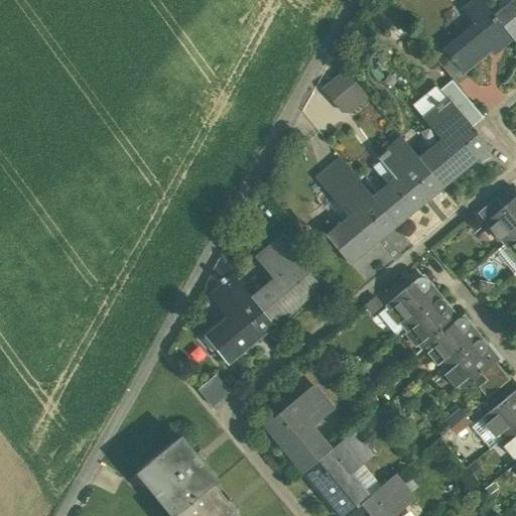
[(463,44),(458,38),(443,50),(462,73),(496,43),(500,47),(511,38),(497,20),(479,0),(475,0),(463,10),(479,30),(463,44)]
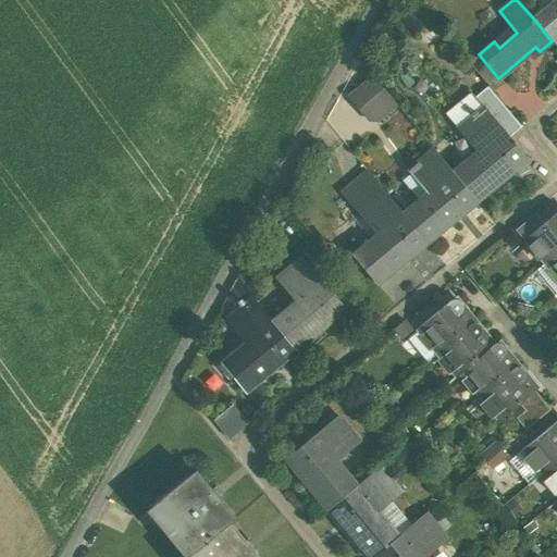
[(556,14),(552,9),(536,22),(552,41),(556,47),(556,45),(556,14)]
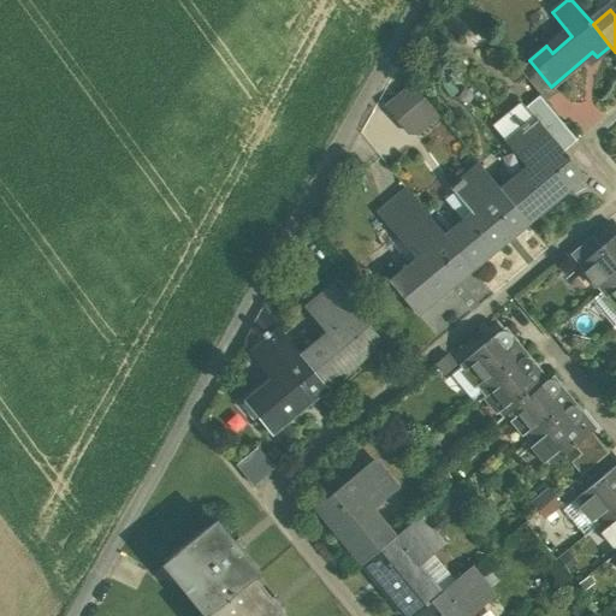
[(551,87),(529,60),(517,70),(544,101),(555,93),(551,87)]
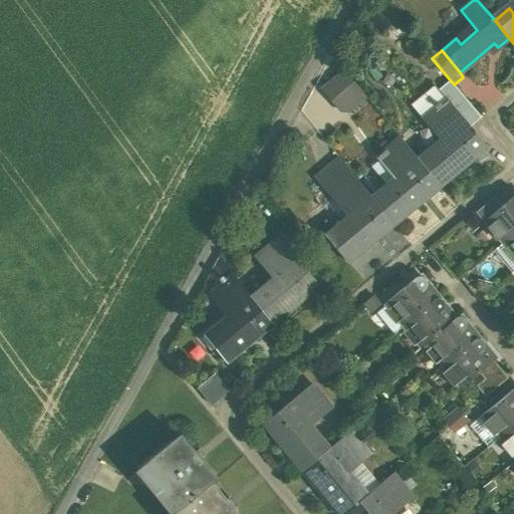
[(344,72),(324,88),(340,108),(360,91),(344,72)]
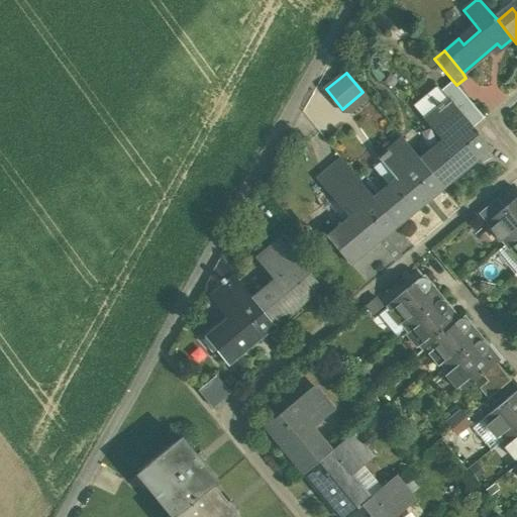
[(440,91),(439,92),(447,101),(447,100),(471,127),(483,118),(452,82),(440,91)]
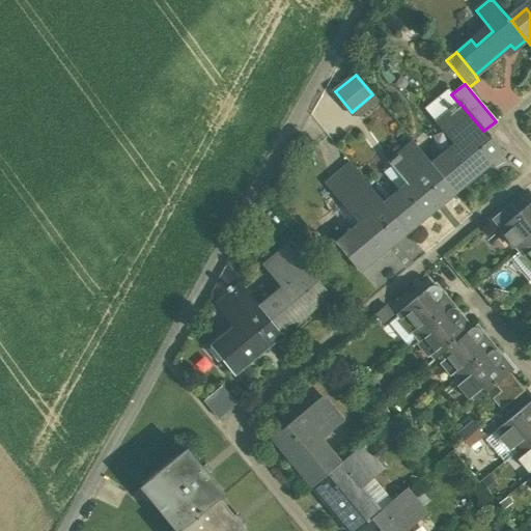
[(448,89),(426,107),(425,112),(435,123),(441,118),(450,111),(448,109),(451,107),(450,105),(454,102),(457,105),(459,104),(451,94),(452,93),(448,89)]
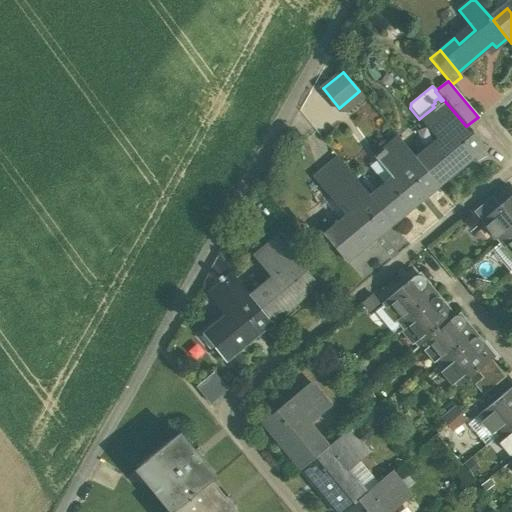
[(466,126),(443,99),(443,100),(441,101),(438,98),(434,101),(435,103),(432,105),(434,107),(425,114),(442,135),(414,158),(434,182),(437,185),(466,161),(464,158),(481,144),(466,126)]
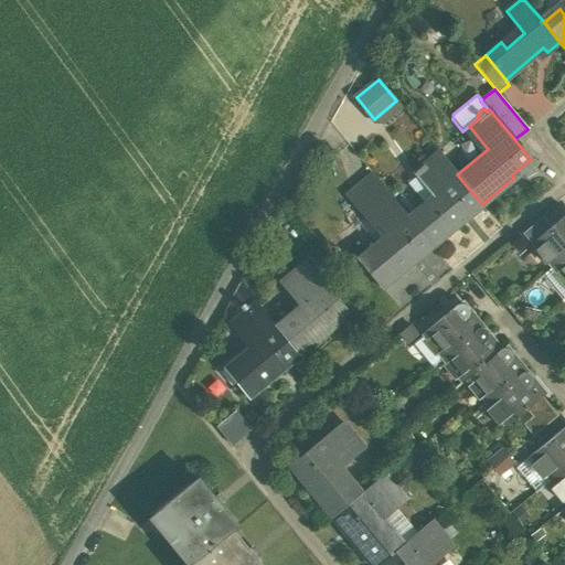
[(437,191),(407,216),(429,243),(432,246),(465,220),(461,216),(479,201),(457,174),(438,151),(418,168),(437,191)]
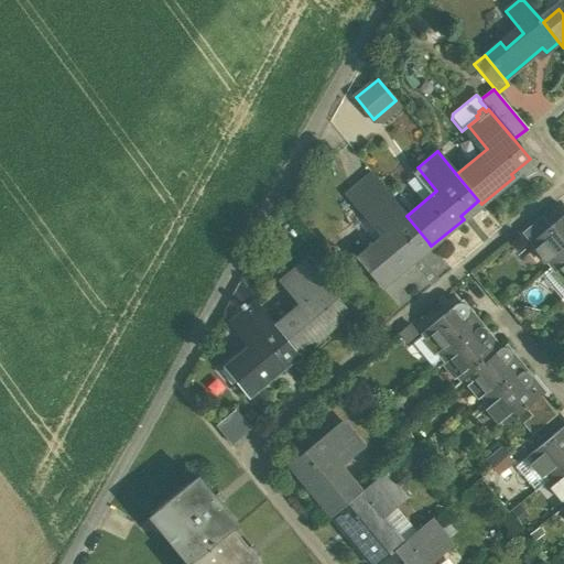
[(367,209),(387,234),(356,258),(380,288),(413,261),(410,258),(429,242),(407,216),(387,193),(367,209)]
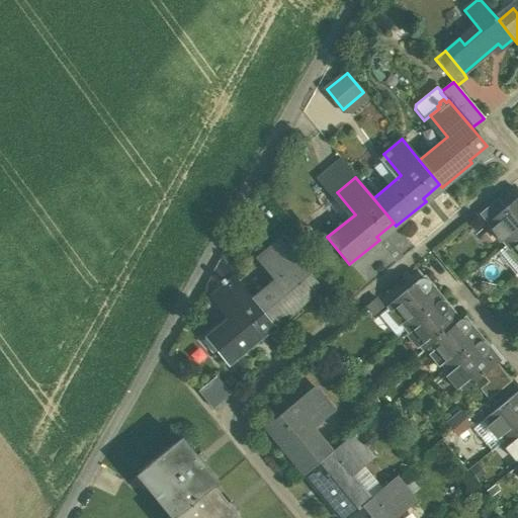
[(517,197),(505,208),(489,223),(508,245),(517,236),(517,197)]
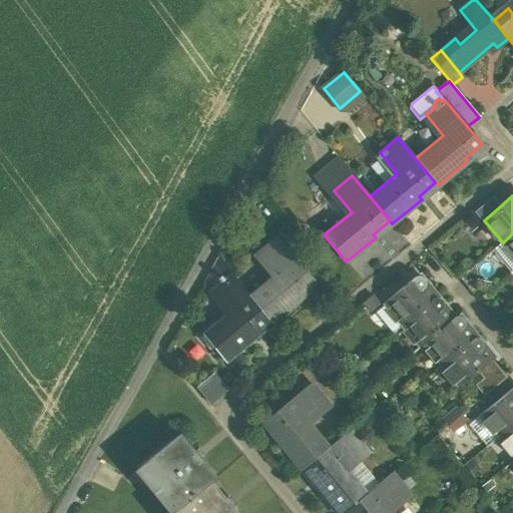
[(493,197),(475,212),(482,221),(484,220),(500,206),(493,197)]
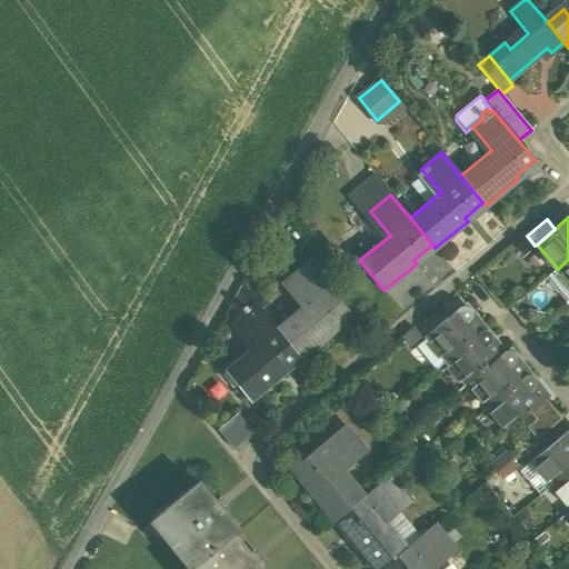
[(330,269),(315,250),(305,259),(308,263),(320,278),(330,269)]
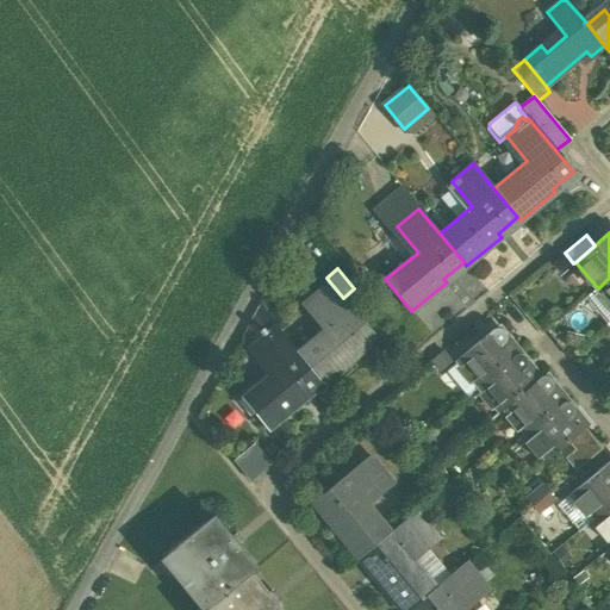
[(609,278),(598,288),(609,303),(609,278)]
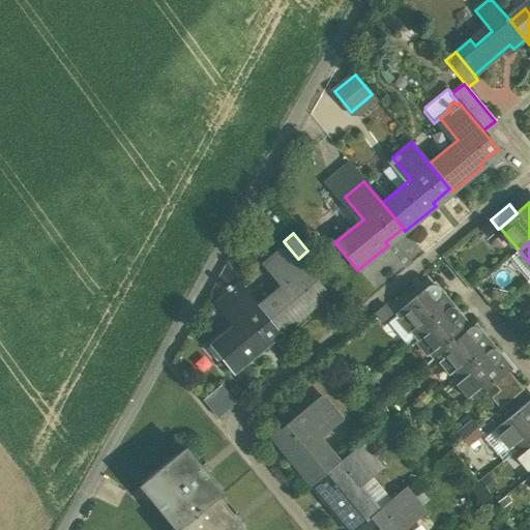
[(285,284),(257,306),(277,331),(281,334),(310,310),(307,306),(325,292),(298,259),(287,245),(266,262),(285,284)]
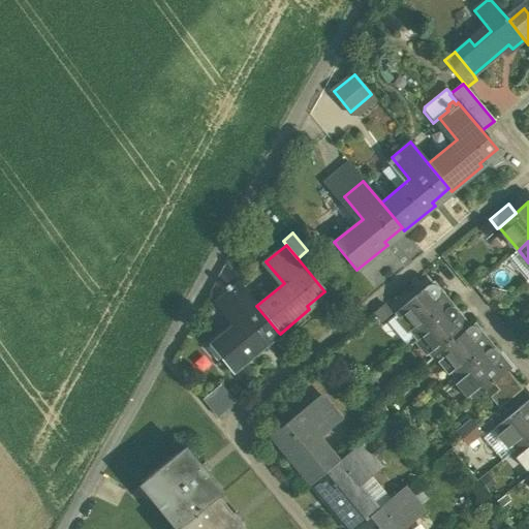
[(256,306),(239,284),(219,300),(237,321),(209,344),(232,373),(261,348),(258,345),(277,331),(256,306)]
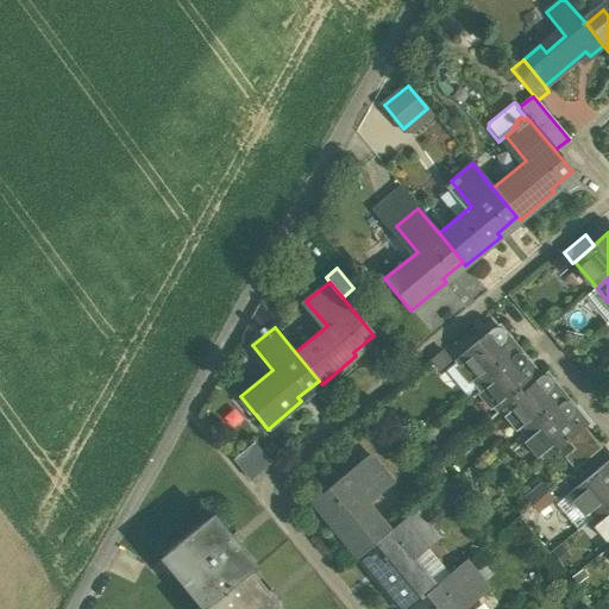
[(495,328),(493,330),(454,359),(477,387),(514,356),(502,341),(503,338),(503,334),(502,332),(498,330),(495,328)]
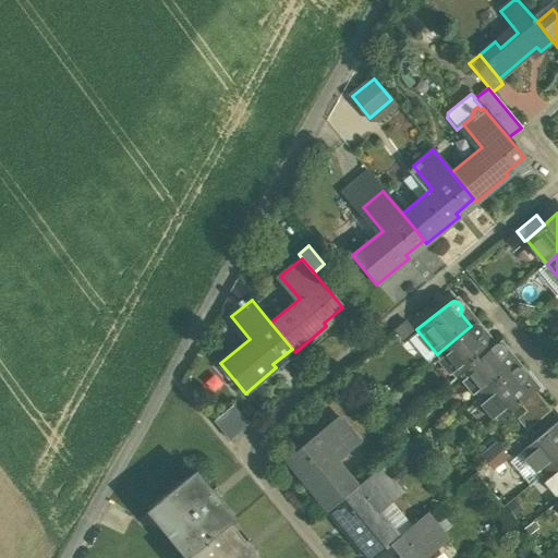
[(392,327),(399,339),(415,330),(409,318),(392,327)]
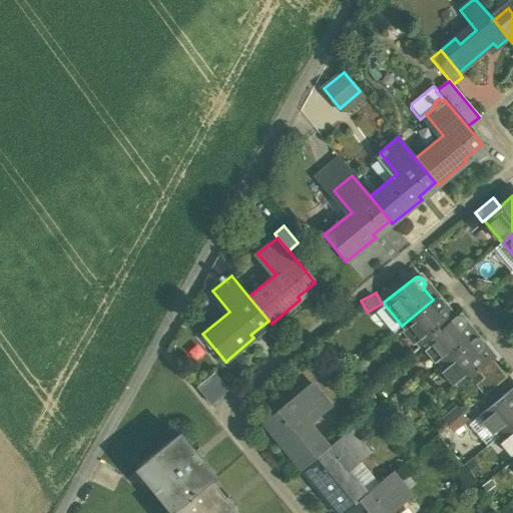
[(436,300),(433,300),(402,326),(420,348),(424,345),(451,322),(441,311),(442,308),(442,305),(441,302),(439,300),(436,300)]
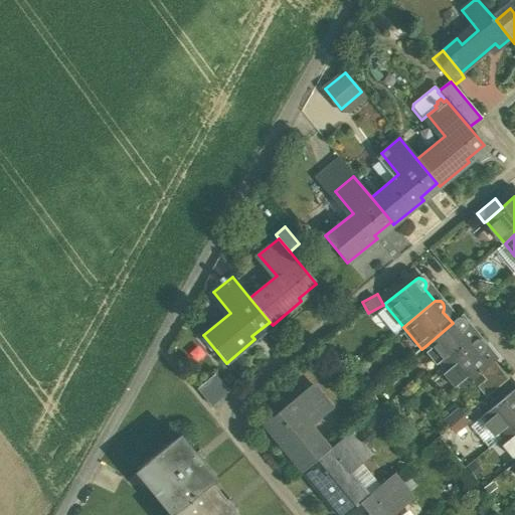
[(453,323),(425,346),(444,368),(475,342),(465,330),(466,329),(467,326),(466,324),(465,321),(463,320),(461,319),(459,319),(457,320),(453,323)]
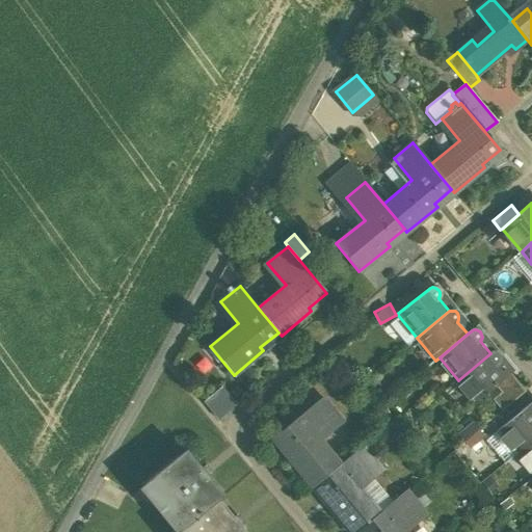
[(490,353),(458,380),(477,403),(498,386),(509,376),(499,364),(500,361),(500,358),(500,356),(498,354),(496,353),(494,352),(490,353)]
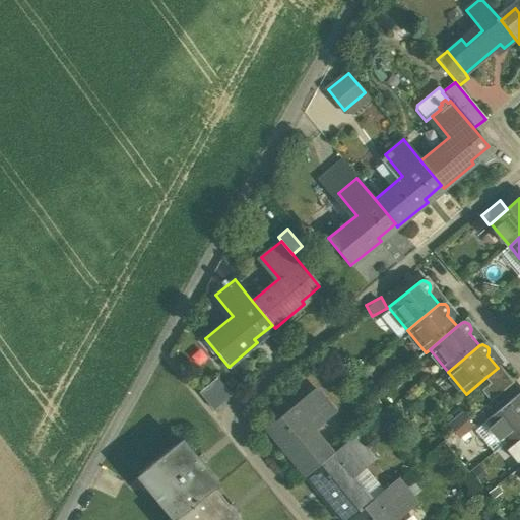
[(512,384),(498,368),(486,377),(491,382),(482,389),(492,400),(512,384)]
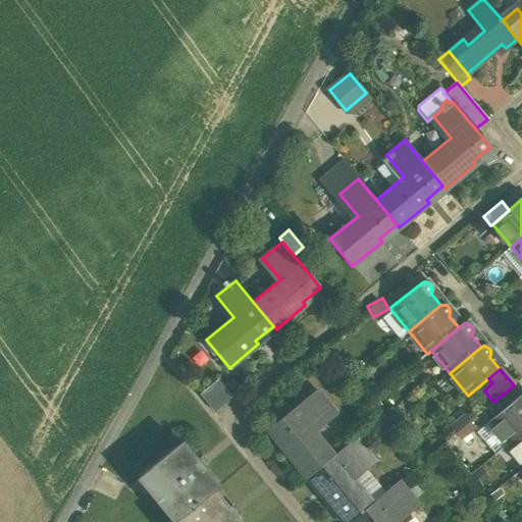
[(213,409),(231,395),(217,377),(200,393),(213,409)]
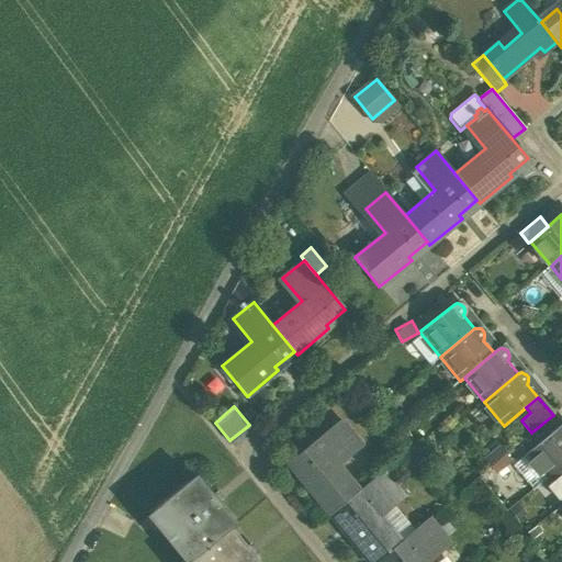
[(340,420),(291,461),(306,479),(303,482),(330,515),(334,512),(360,491),(334,460),(357,440),(340,420)]
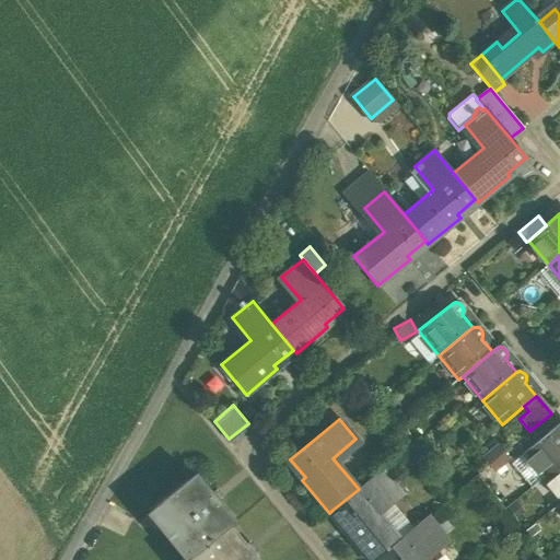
[(559,427),(559,426),(525,454),(545,478),(559,465),(559,427)]
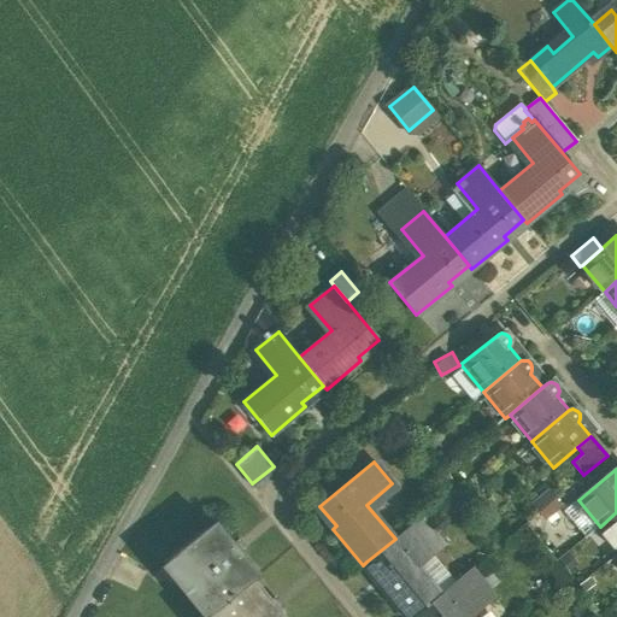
[(616,512),(600,527),(616,546),(616,512)]
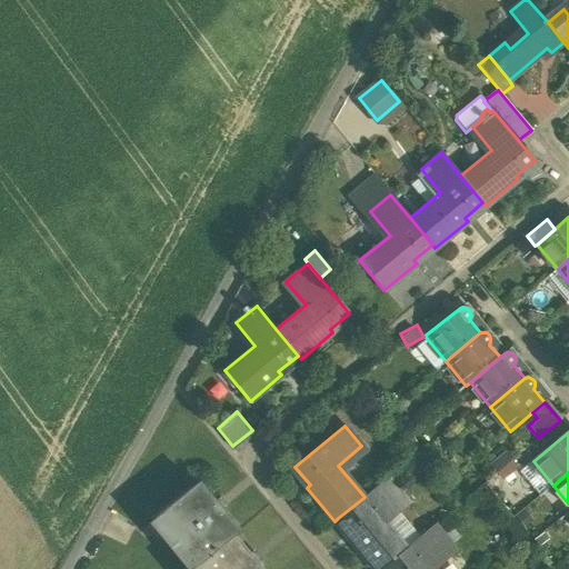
[(365,497),(338,518),(353,537),(350,540),(372,568),(380,568),(385,566),(407,548),(380,517),(405,498),(387,477),(365,497)]
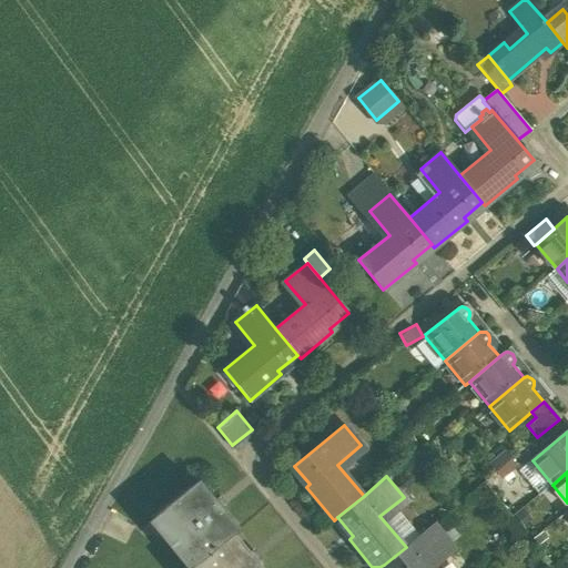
[(198,483),(153,518),(193,566),(233,534),(237,530),(198,483)]
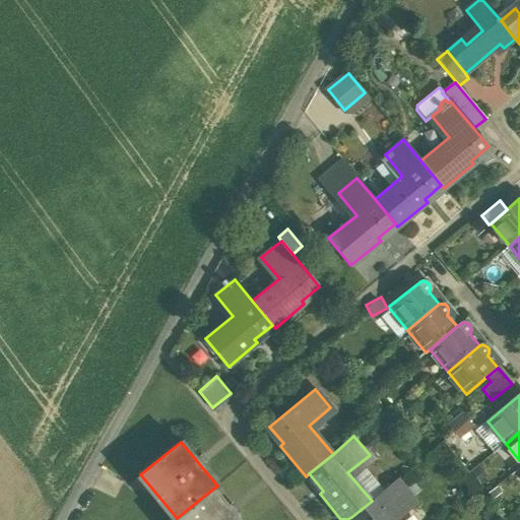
[(372,501),(351,517),(353,519),(394,519),(391,517),(413,499),(397,479),(372,501)]
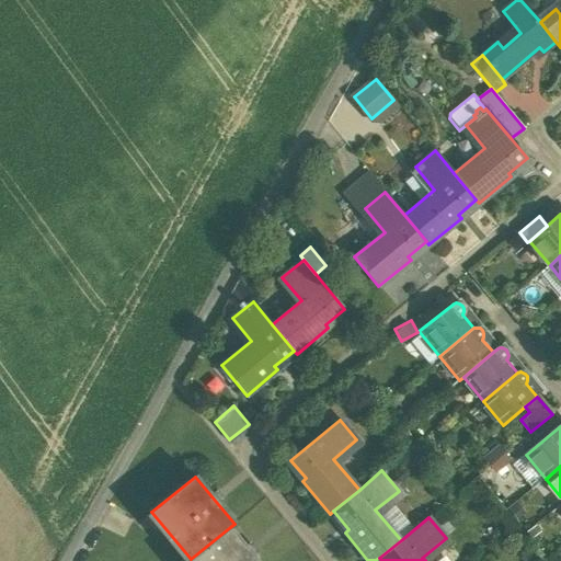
[(191,559),(187,560),(258,560),(230,527),(191,559)]
